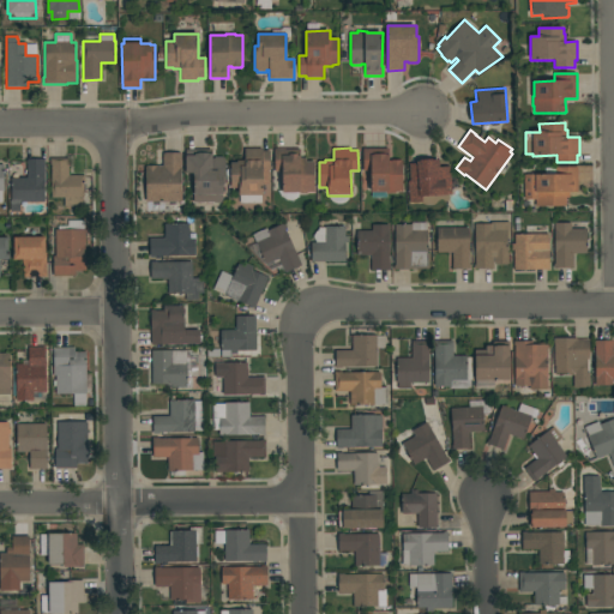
[(389,161),(392,161),(401,161),(403,161),(403,192),(396,192),(396,193),(386,193),(386,192),(371,192),(371,172),(363,172),(362,149),(389,148),(389,161)]
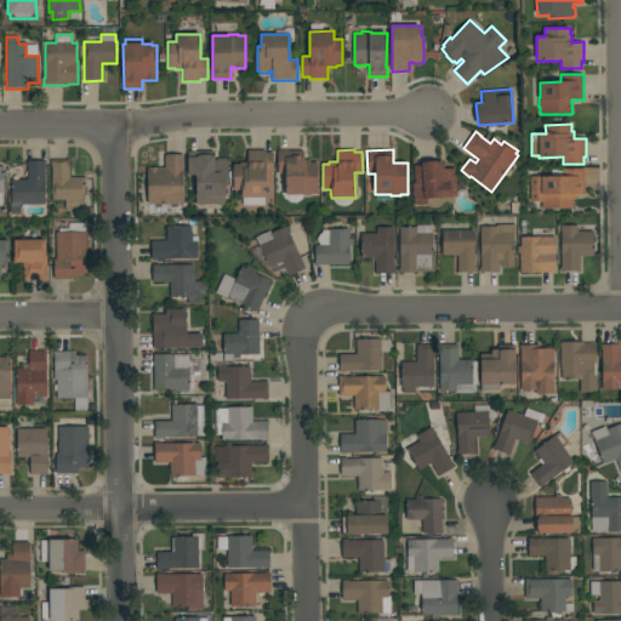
[(266,151),(266,153),(273,153),(273,174),(266,174),(266,198),(241,198),(241,191),(233,191),(233,164),(239,164),(239,163),(248,163),(248,151),(266,151)]
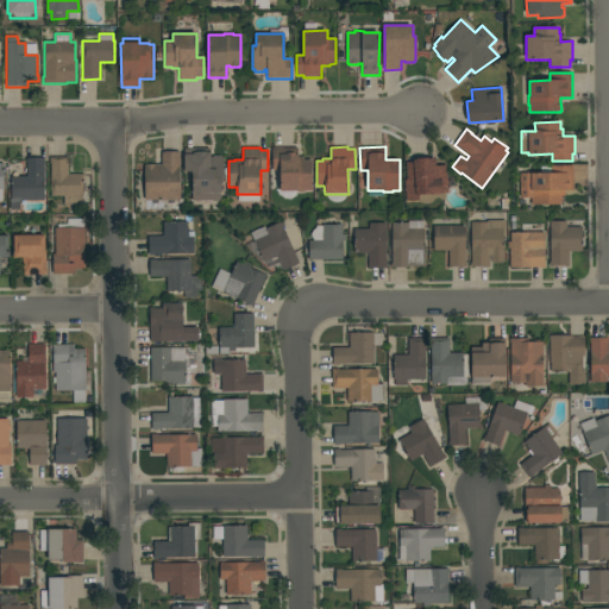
[(312,190),(305,190),(305,193),(296,193),(296,192),(281,192),(280,171),(272,171),(272,148),(297,148),(297,157),(303,157),(303,161),(312,161),(312,190)]
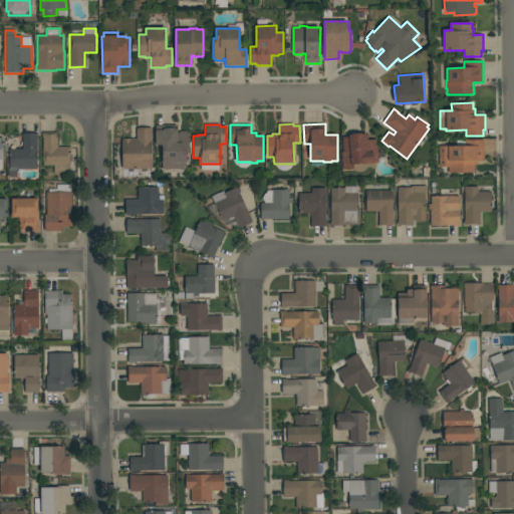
[(177,133),(180,133),(180,132),(188,132),(188,133),(189,133),(189,154),(186,154),(187,170),(184,170),(184,171),(180,171),(180,170),(163,170),(162,146),(156,146),(155,125),(177,125),(177,133)]
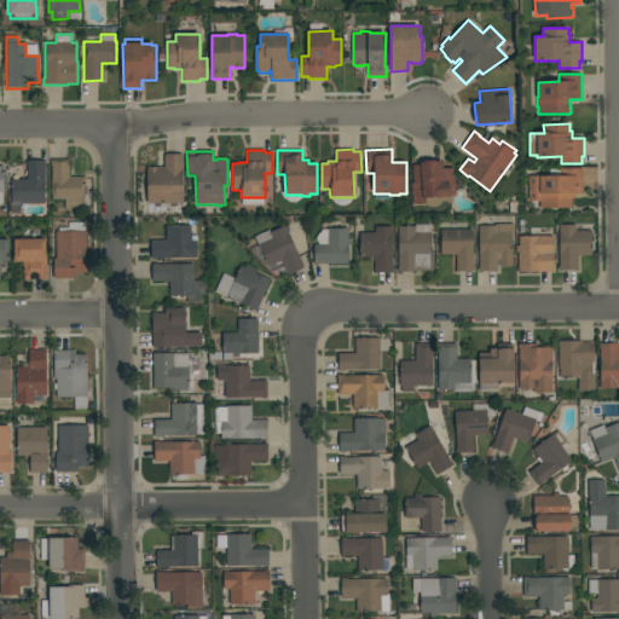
[(148,168),(148,167),(158,167),(158,168),(165,168),(165,155),(183,155),(184,203),(148,203),(148,168)]
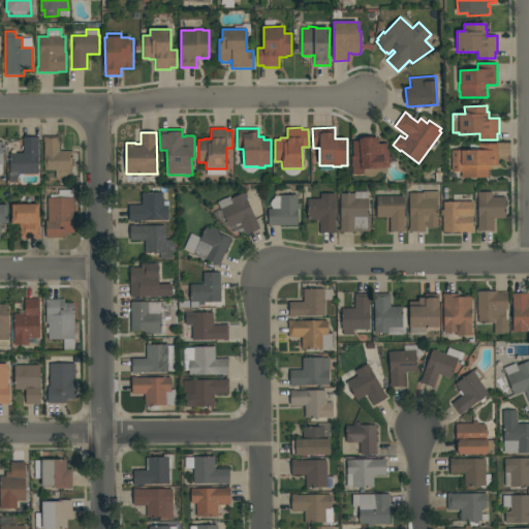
[(59,152),(72,151),(73,157),(71,157),(72,170),(71,170),(71,178),(56,179),(56,170),(44,170),(44,143),(43,143),(43,137),(59,136),(59,152)]
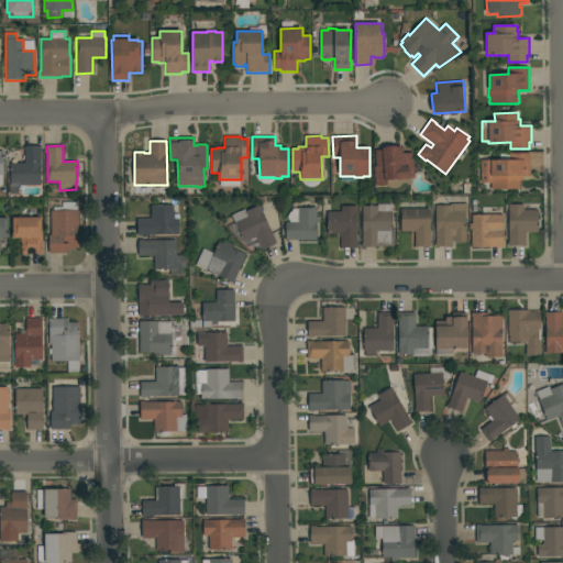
[(41,165),(40,165),(41,185),(19,186),(19,194),(10,195),(9,183),(11,183),(10,164),(25,164),(24,146),(41,146),(41,165)]
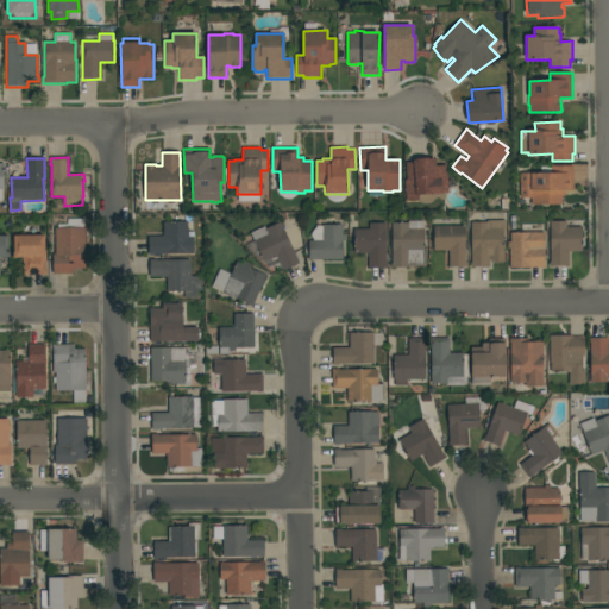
[(413,163),(413,161),(416,161),(416,159),(428,158),(428,159),(435,158),(435,165),(446,165),(449,193),(446,193),(446,198),(445,199),(444,200),(443,200),(439,199),(438,199),(435,199),(432,202),(431,203),(427,203),(425,203),(422,203),(421,202),(419,201),(406,201),(405,180),(407,180),(406,163),(413,163)]
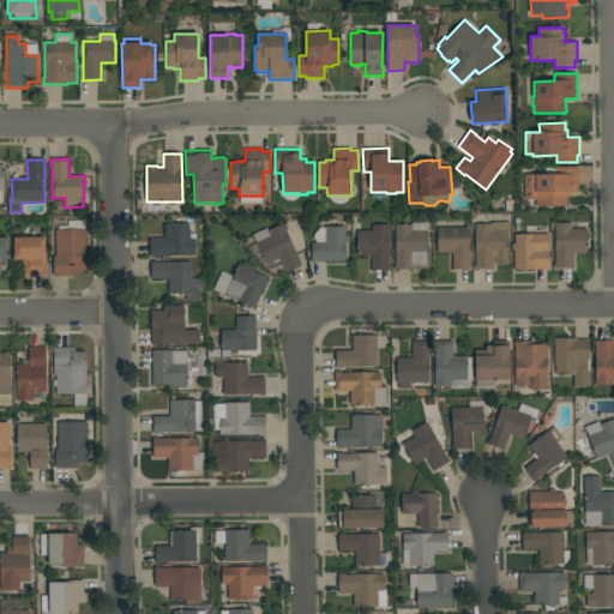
[(578,192),(570,192),(570,198),(566,198),(566,206),(535,206),(535,199),(534,199),(534,200),(527,200),(524,200),(524,175),(528,175),(528,174),(535,174),(535,175),(546,175),(545,168),(555,168),(555,167),(578,167),(578,192)]
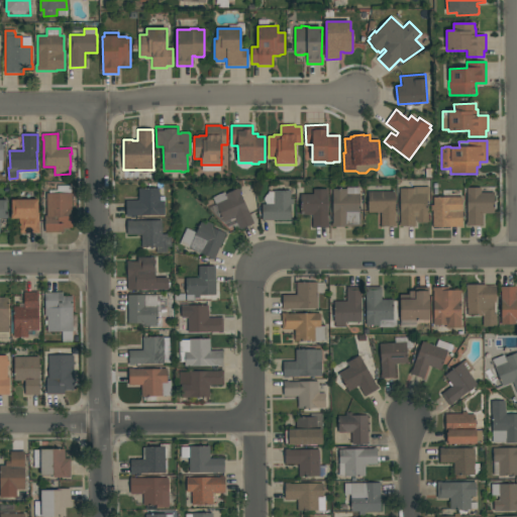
[(346,189),(346,187),(359,187),(359,194),(359,213),(362,213),(362,226),(346,226),(346,227),(332,227),(332,223),(333,223),(333,189),(346,189)]
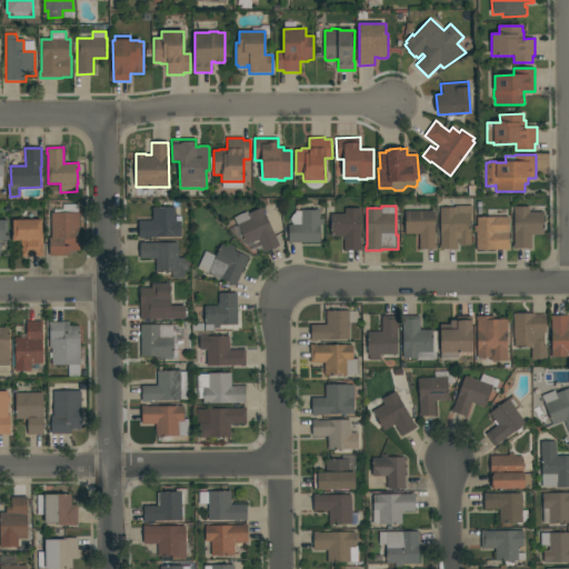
[(472,220),(470,220),(470,235),(471,235),(471,245),(459,245),(458,239),(458,249),(439,250),(439,246),(440,246),(440,208),(455,208),(455,207),(472,206),(472,220)]
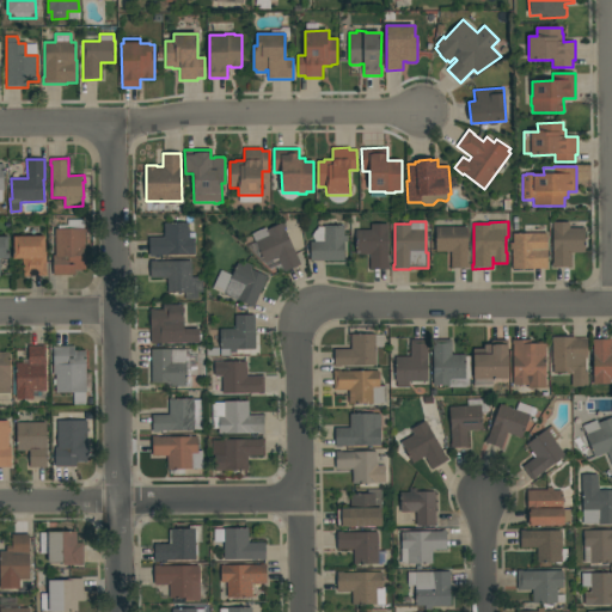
[(285,273),(277,258),(265,264),(251,234),(267,227),(268,230),(282,222),(282,224),(285,222),(286,227),(285,228),(301,264),(285,273)]
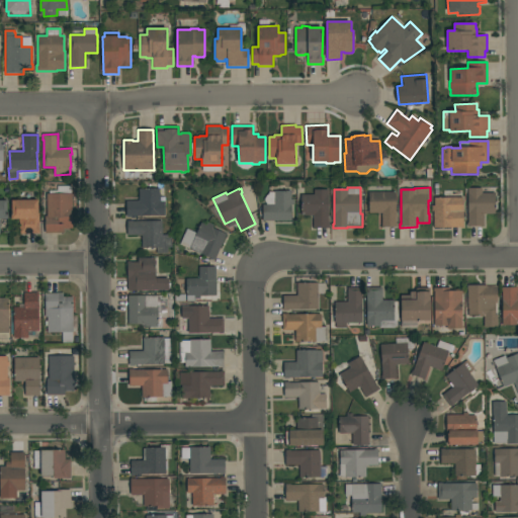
[(495,193),(495,213),(484,213),(484,227),(467,227),(467,224),(468,224),(467,188),(482,188),(482,193),(495,193)]
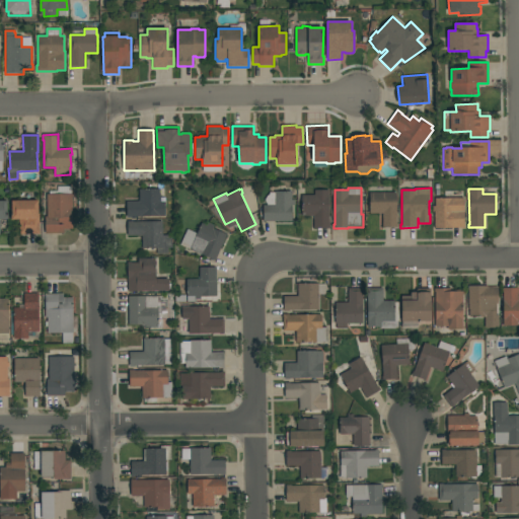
[(160,202),(165,202),(165,217),(141,217),(140,217),(132,217),(132,218),(127,218),(127,202),(139,201),(139,190),(160,190),(160,202)]
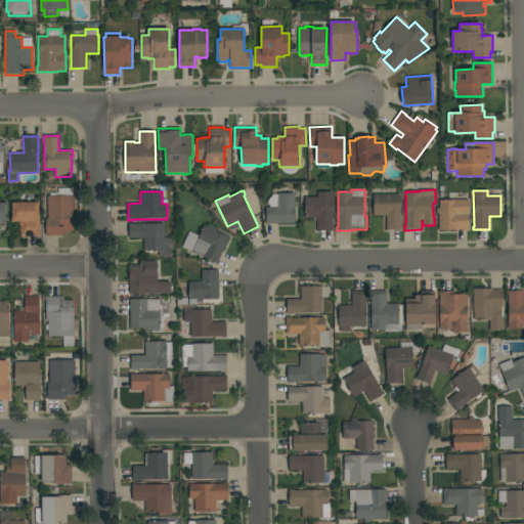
[(333,225),(333,230),(316,231),(316,218),(305,218),(305,197),(317,197),(317,191),(333,191),(333,225)]
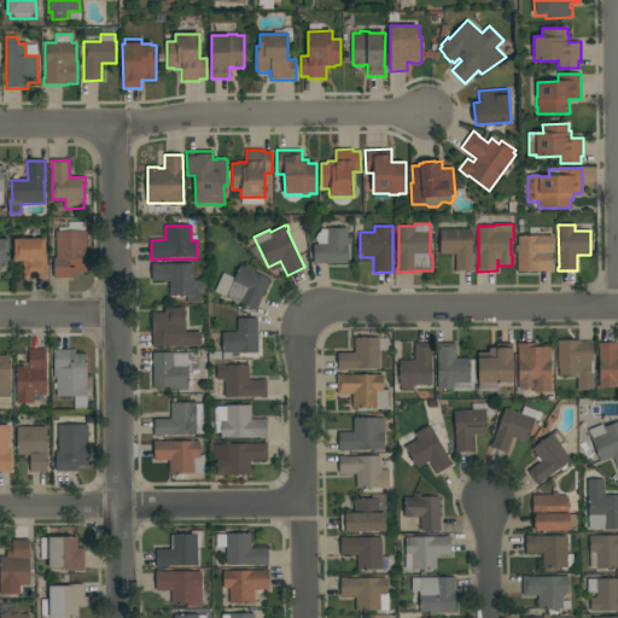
[(348,228),(348,238),(351,238),(351,245),(348,245),(348,263),(313,263),(313,244),(319,244),(318,243),(316,240),(315,240),(315,237),(316,237),(318,234),(319,233),(320,232),(321,231),(321,229),(327,229),(327,228),(348,228)]
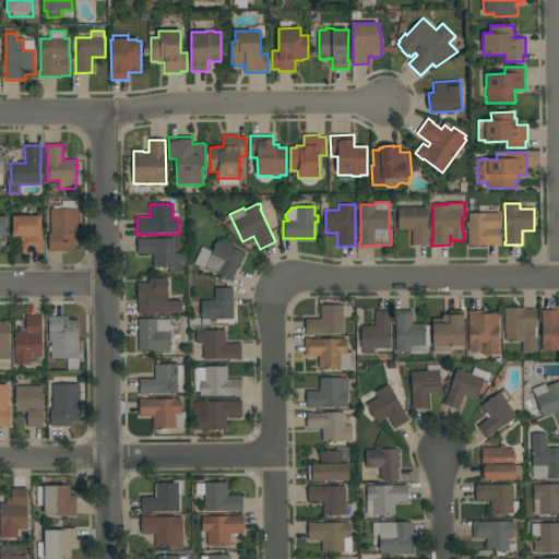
[(427,240),(428,240),(428,245),(413,246),(412,229),(399,230),(397,207),(427,207),(427,240)]
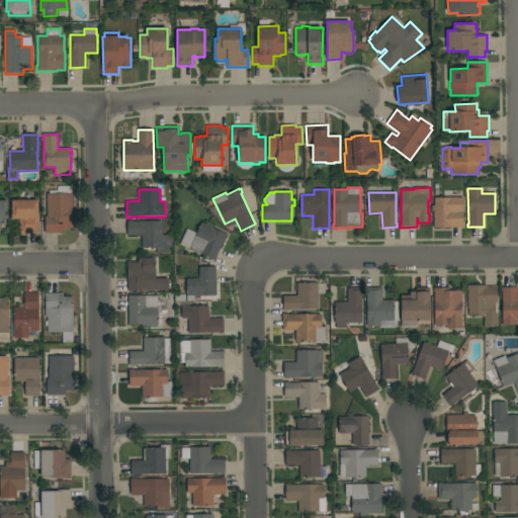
[(72,194),(72,229),(64,229),(64,233),(46,234),(45,217),(47,217),(47,194),(72,194)]
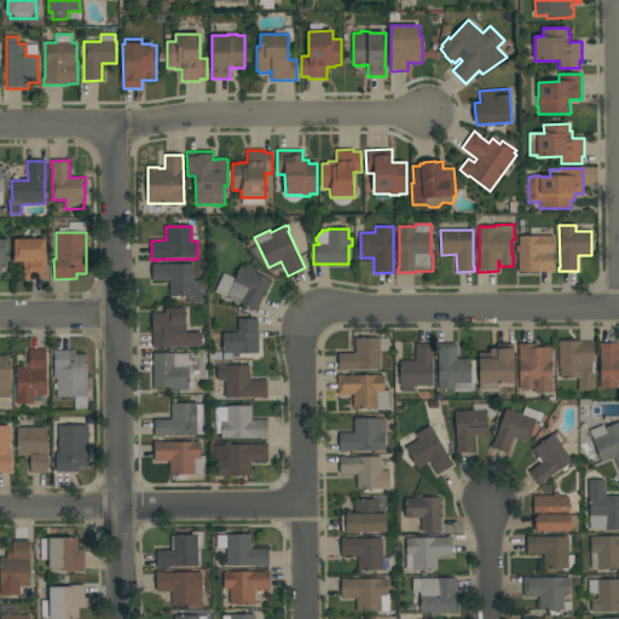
[(553,236),(554,272),(519,272),(518,253),(516,253),(516,246),(519,246),(519,236),(553,236)]
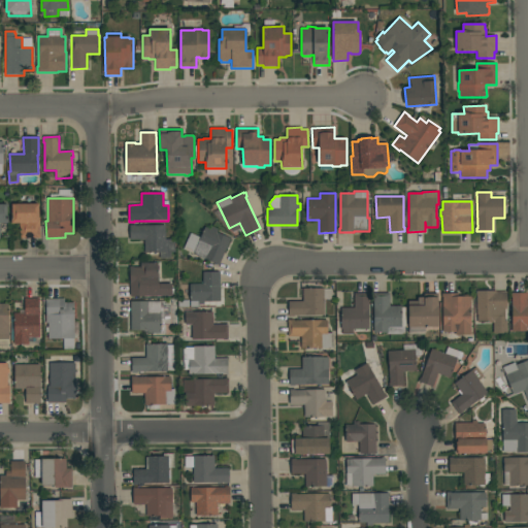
[(0,204),(7,204),(7,219),(8,219),(8,223),(0,224),(0,204)]
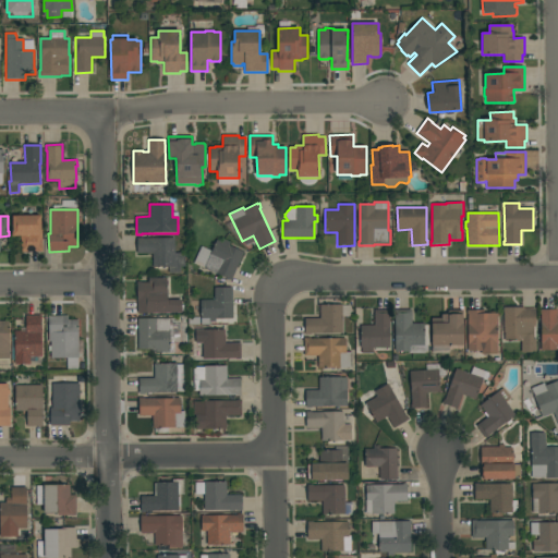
[(40,216),(41,230),(43,230),(43,252),(21,252),(21,237),(12,237),(12,216),(40,216)]
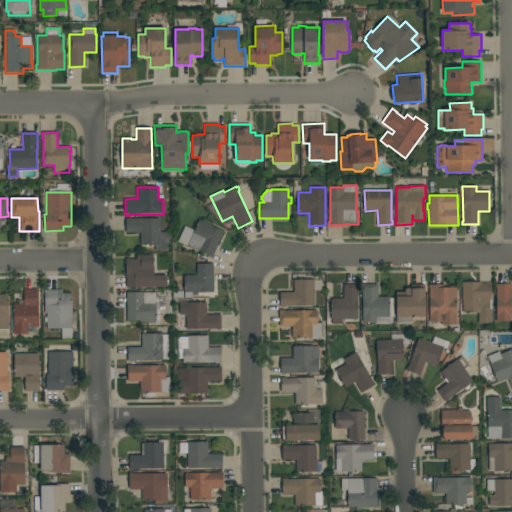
[(125,218),(131,218),(131,219),(160,218),(160,232),(170,232),(170,244),(165,244),(165,250),(155,251),(155,245),(140,246),(140,232),(126,233),(125,218)]
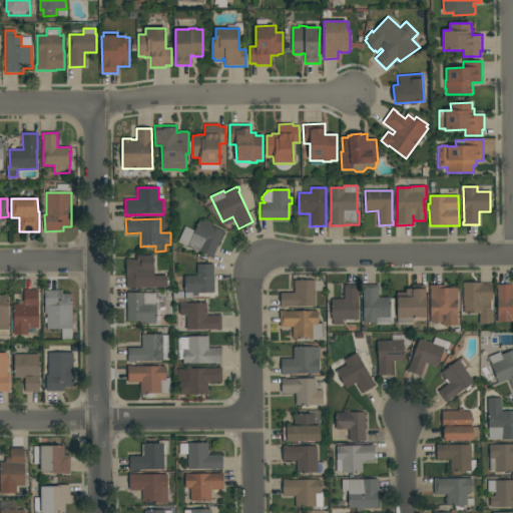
[(204,222),(205,219),(212,223),(211,226),(224,232),(212,258),(187,246),(199,220),(204,222)]
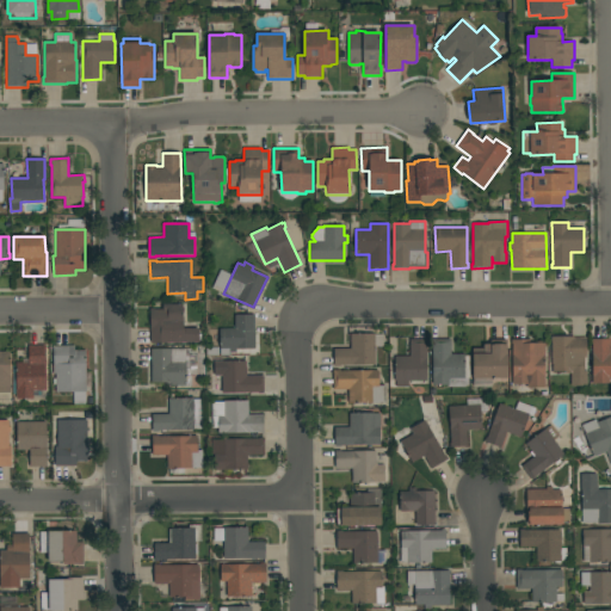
[(149,308),(154,308),(154,309),(162,309),(162,304),(183,304),(184,328),(198,328),(199,343),(150,344),(149,308)]
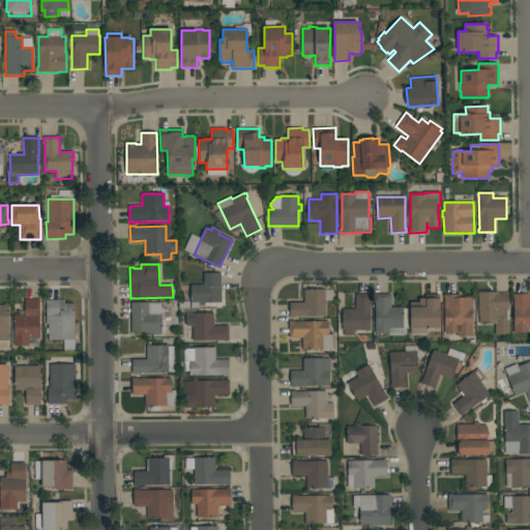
[(222,302),(205,303),(205,305),(199,305),(199,302),(190,302),(190,286),(204,285),(204,273),(221,273),(222,302)]
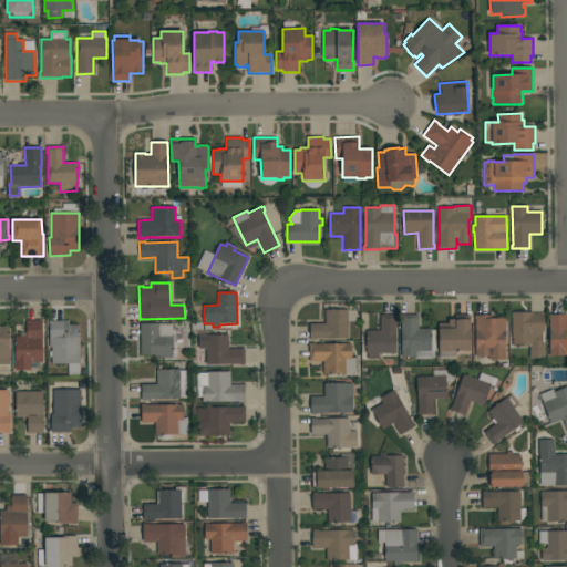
[(326,323),(326,310),(348,310),(356,310),(356,321),(348,321),(348,339),(316,339),(316,340),(310,340),(310,323),(326,323)]
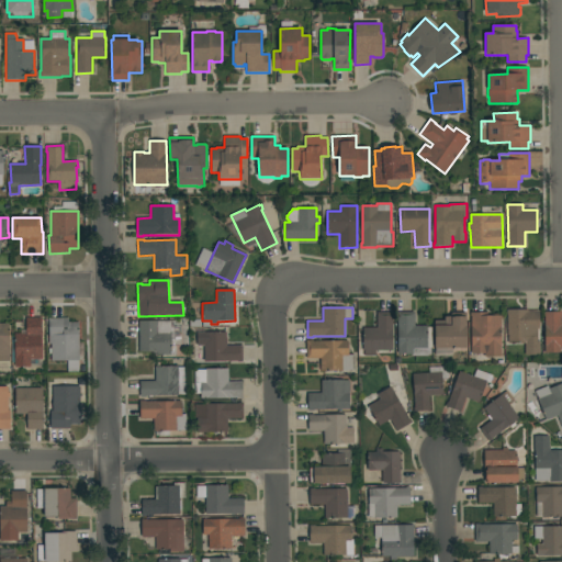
[(539,311),(539,329),(534,329),(534,344),(508,344),(508,335),(505,335),(505,329),(507,329),(507,311),(539,311)]
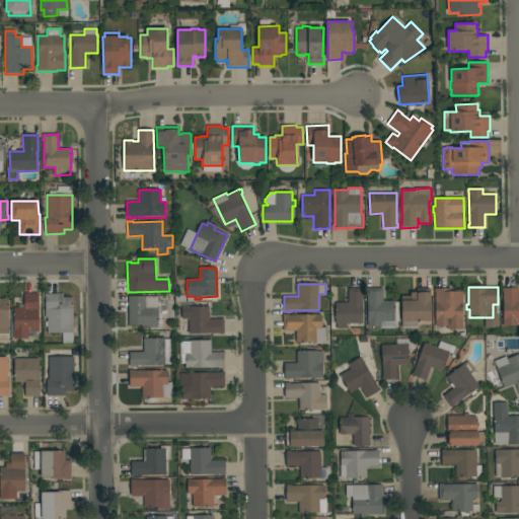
[(347,323),(347,328),(337,328),(337,324),(336,324),(336,302),(348,302),(348,288),(362,288),(363,323),(347,323)]
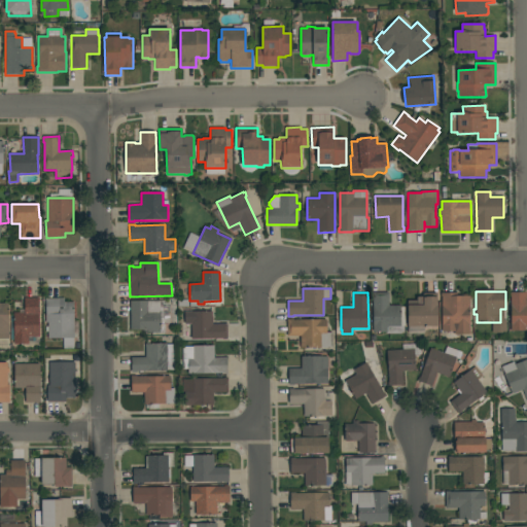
[(389,292),(389,306),(400,306),(400,326),(401,326),(401,327),(403,327),(403,332),(401,332),(401,334),(386,335),(386,331),(374,332),(373,297),(372,297),(372,292),(389,292)]
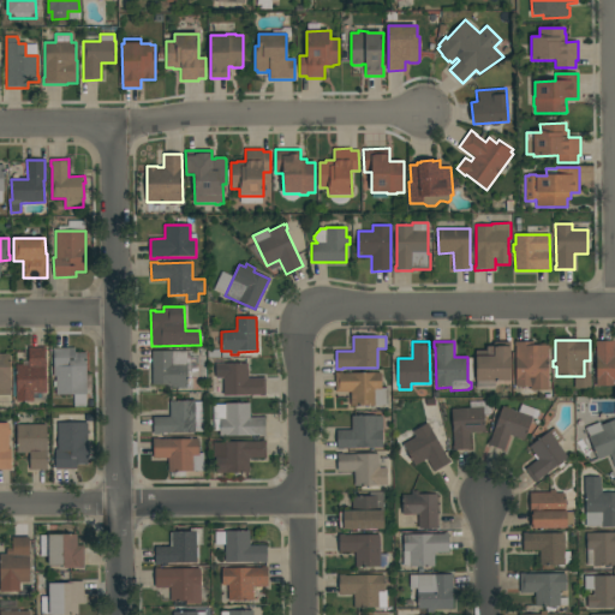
[(614,381),(613,381),(614,387),(597,387),(596,345),(595,345),(595,341),(614,341),(614,381)]
